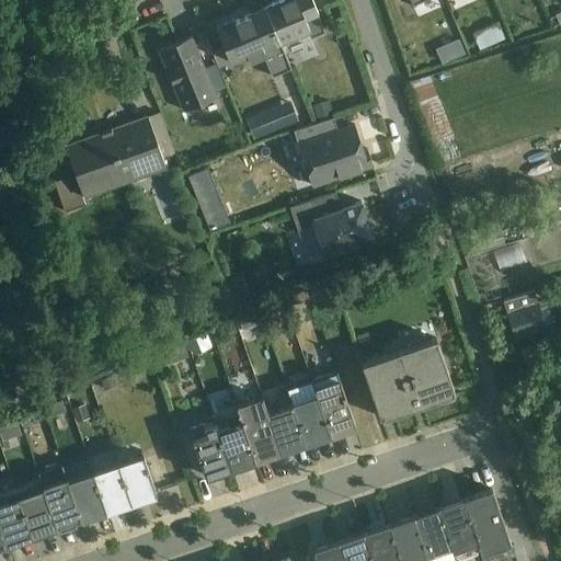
[(310,39),(325,34),(317,15),(318,15),(311,0),(283,0),(264,8),(282,46),(308,35),(310,39)]
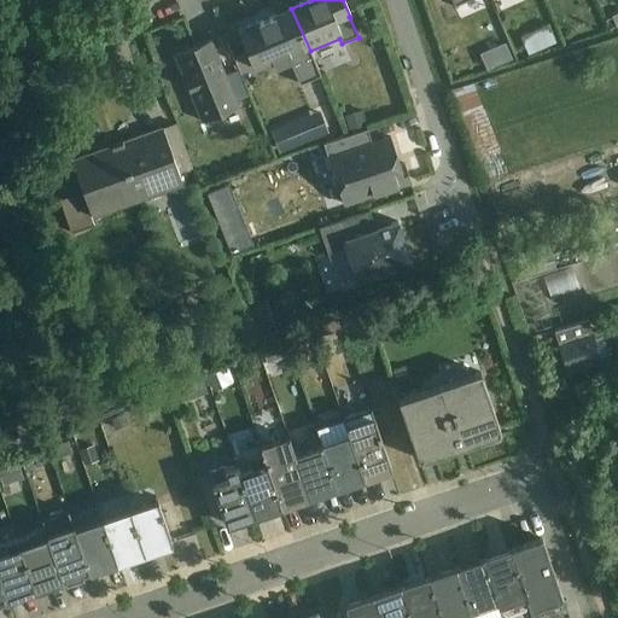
[(310,51),(291,9),(273,17),(273,18),(260,24),(258,22),(238,30),(255,70),(274,64),(277,70),(292,64),(299,86),(321,76),(310,51)]
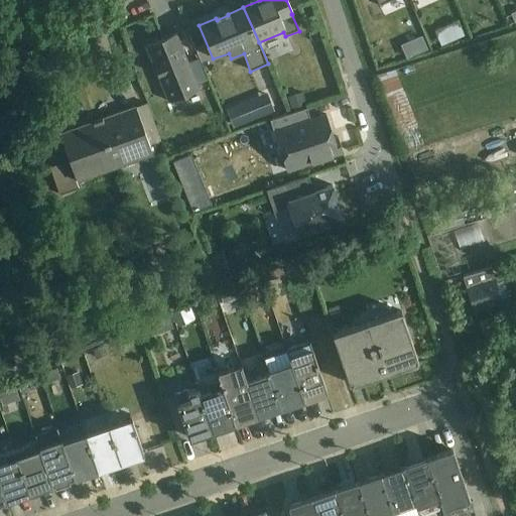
[(432,29),(439,46),(463,37),(457,20),(432,29)]
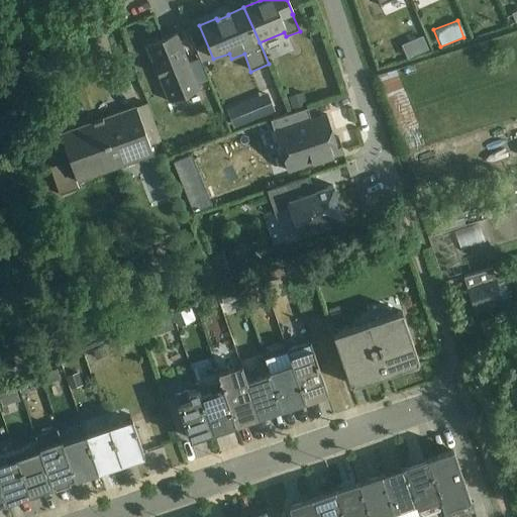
[(407,58),(426,48),(420,34),(400,43),(407,58)]
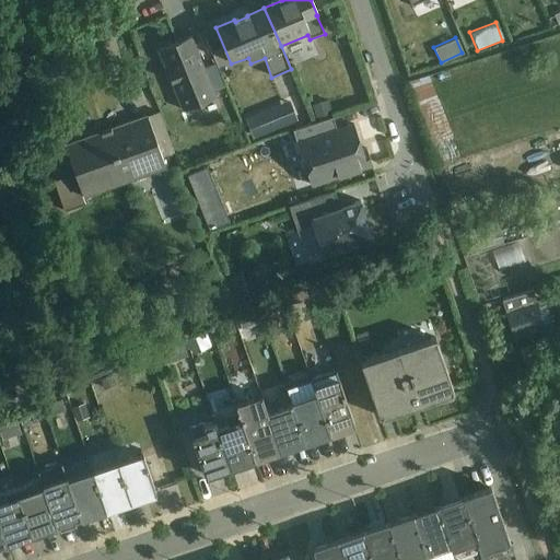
[(184,112),(217,98),(191,38),(159,50),(184,112)]
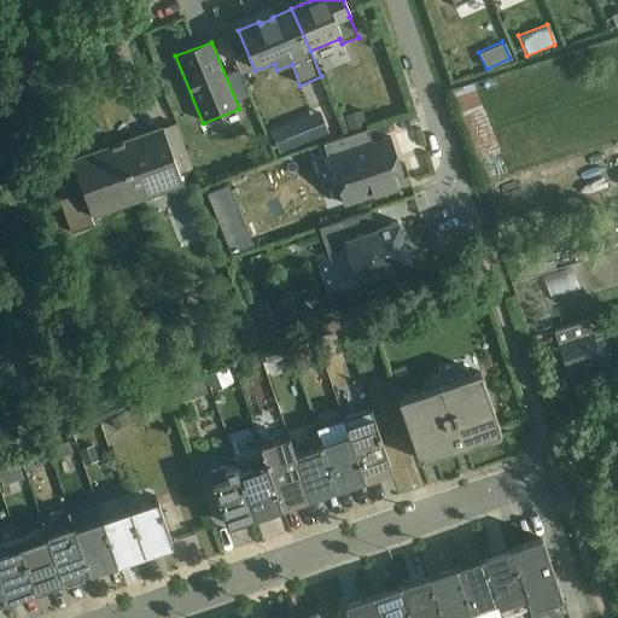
[(477,95),(472,85),(454,91),(484,182),(505,175),(497,153),(501,152),(485,109),(484,110),(478,94),(477,95)]
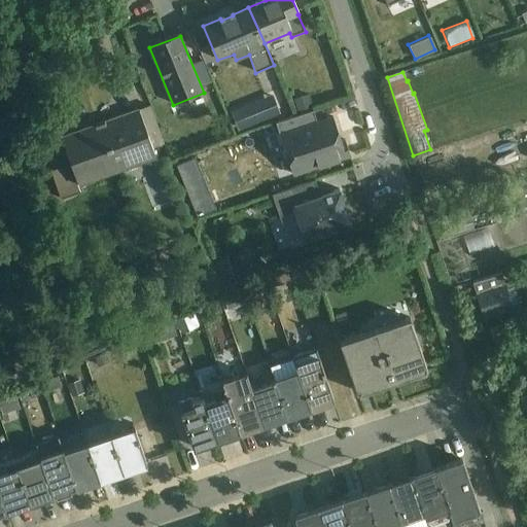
[(235,129),(278,116),(272,95),(229,107),(235,129)]
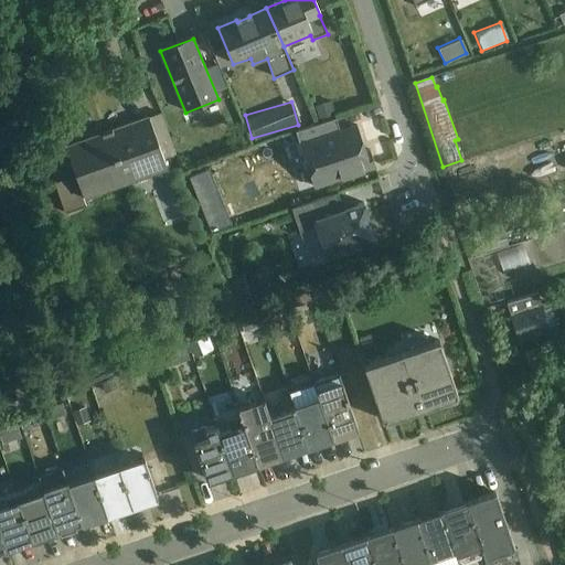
[(330,103),(315,107),(319,121),(336,115),(330,103)]
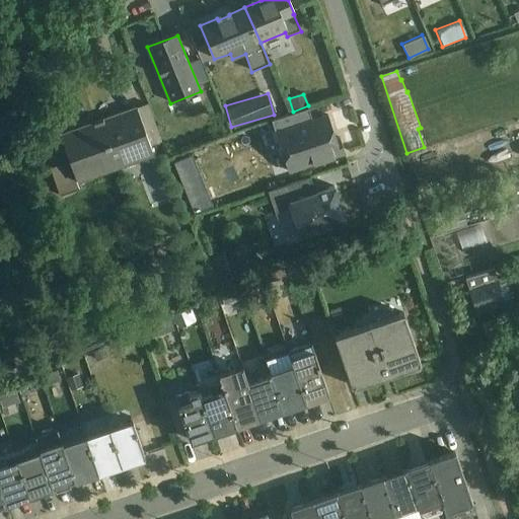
[(115,169),(153,155),(137,109),(103,121),(103,120),(98,122),(115,169)]
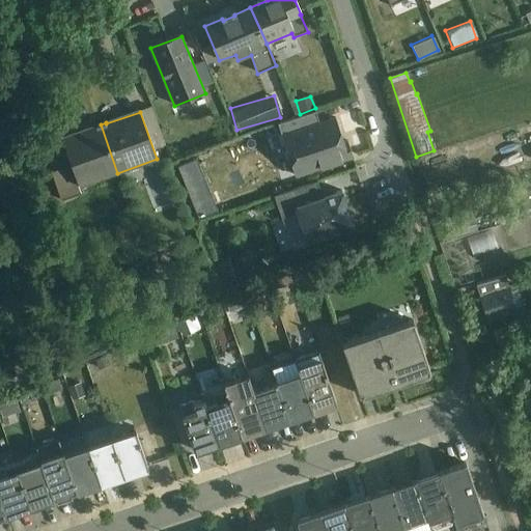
[(298,176),(353,158),(348,142),(342,144),(339,135),(340,134),(336,119),(320,124),(316,112),(279,124),(298,176)]
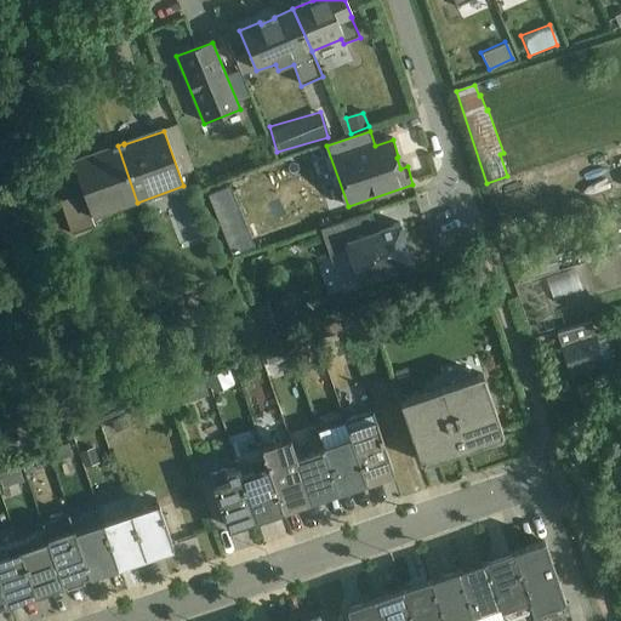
[(137,203),(118,146),(112,147),(113,149),(73,163),(84,194),(61,203),(73,235),(100,226),(97,217),(137,203)]
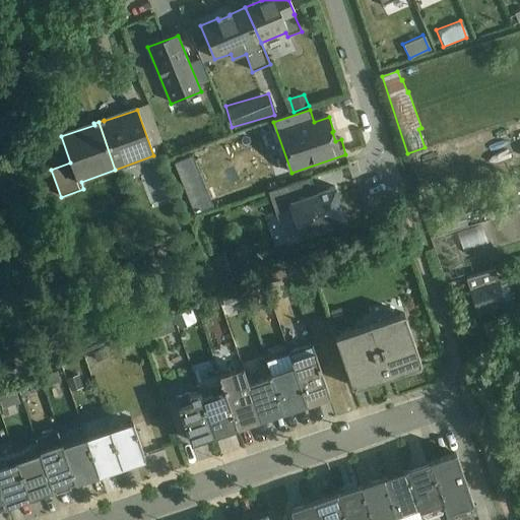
[(303,238),(347,222),(335,188),(316,194),(311,179),(270,194),(276,214),(291,209),(303,238)]
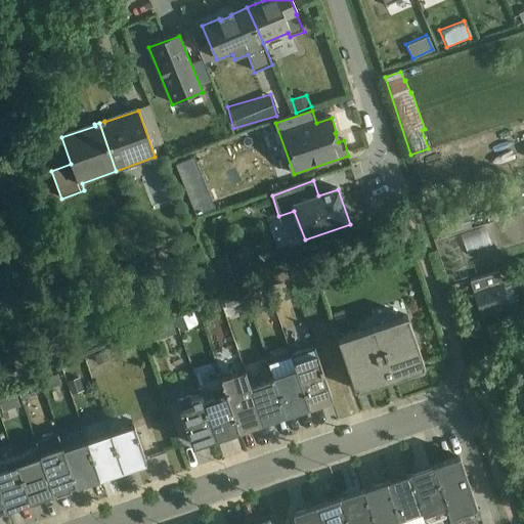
[(216,209),(213,197),(198,201),(201,213),(216,209)]
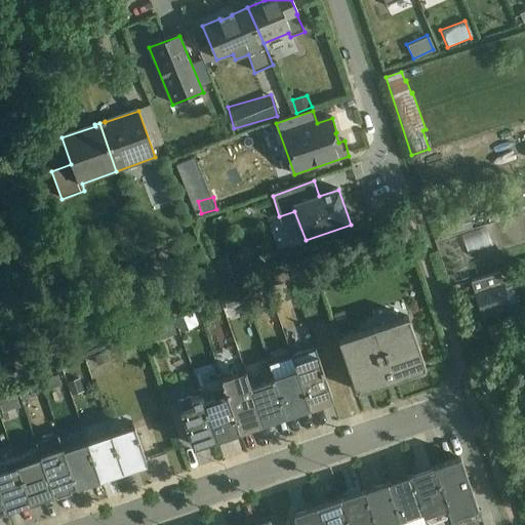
[(501,282),(499,274),(472,283),(483,319),(520,308),(511,280),(501,282)]
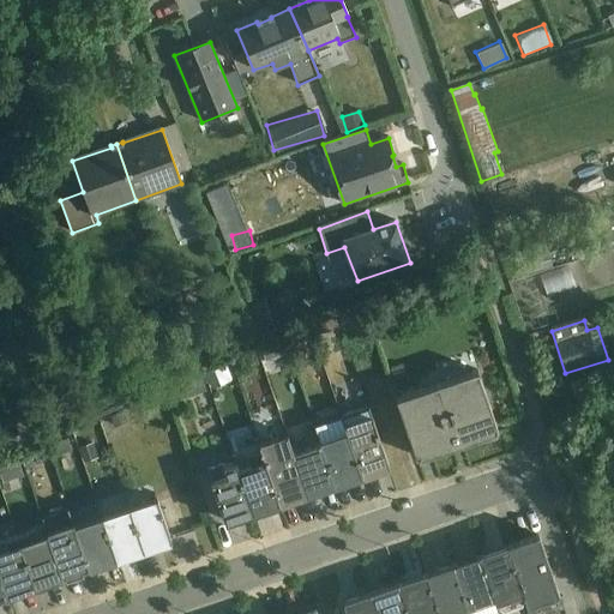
[(0,353),(28,362),(32,345),(5,337),(0,353)]
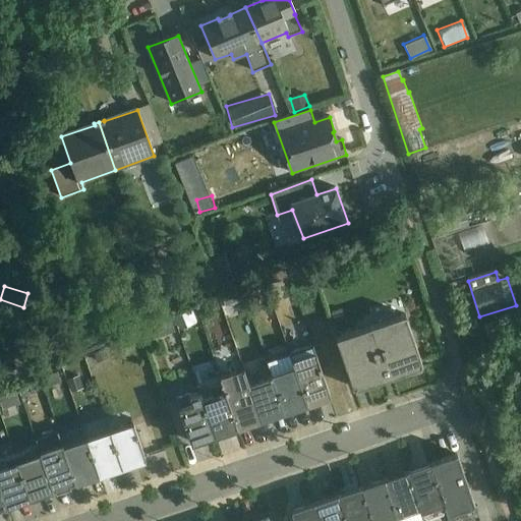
[(196,325),(190,310),(174,316),(180,332),(188,329),(187,328),(196,325)]
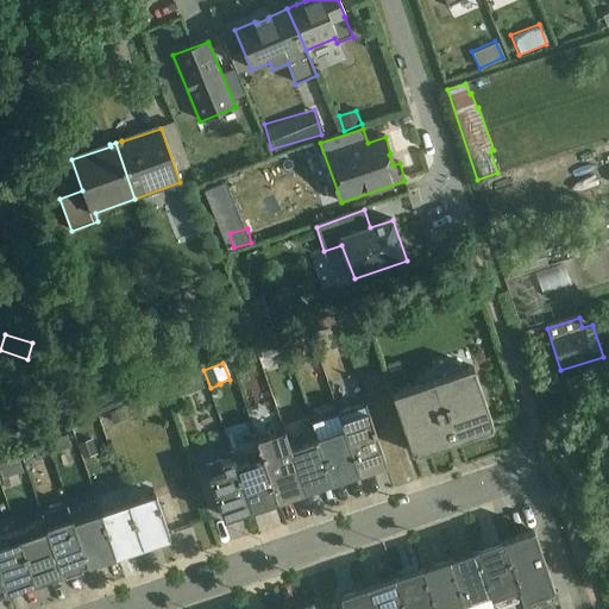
[(453,441),(493,427),(475,370),(432,384),(453,441)]
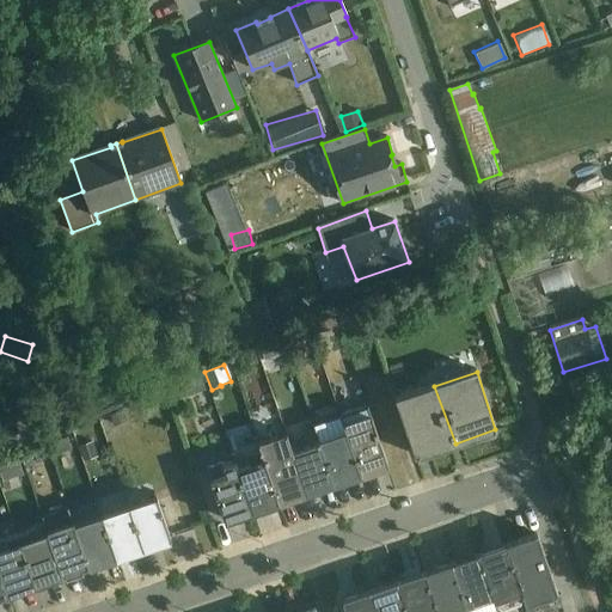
[(598,374),(569,383),(574,398),(603,389),(598,374)]
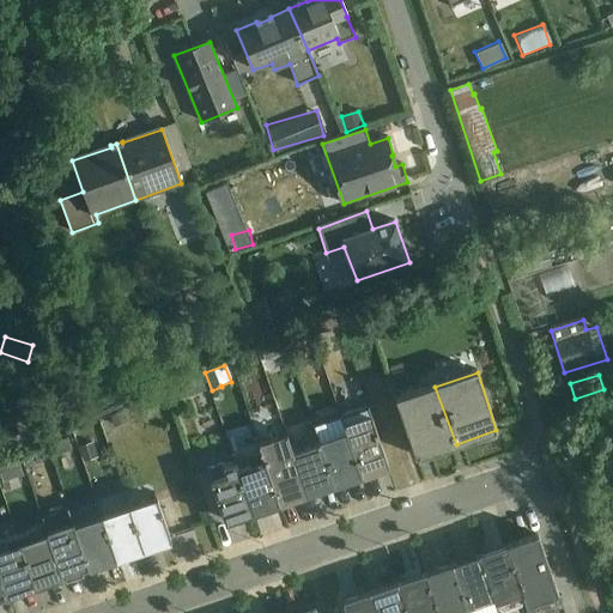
[(207,393),(202,377),(183,383),(188,399),(207,393)]
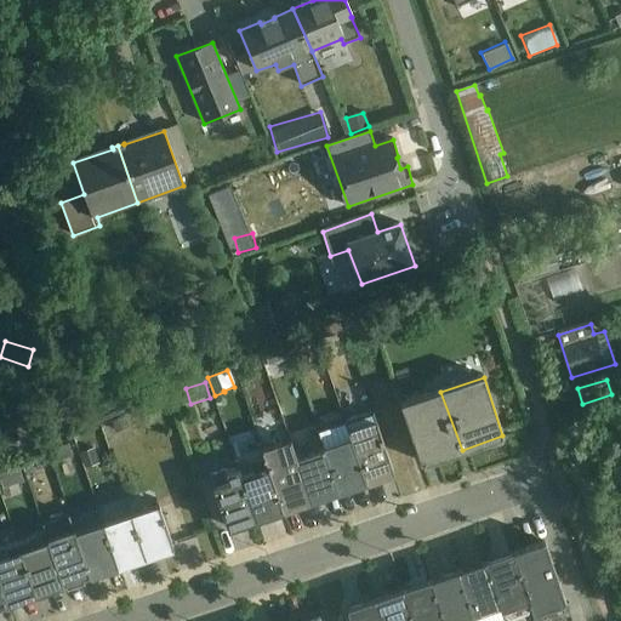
[(462,450),(440,392),(402,405),(421,463),(462,450)]
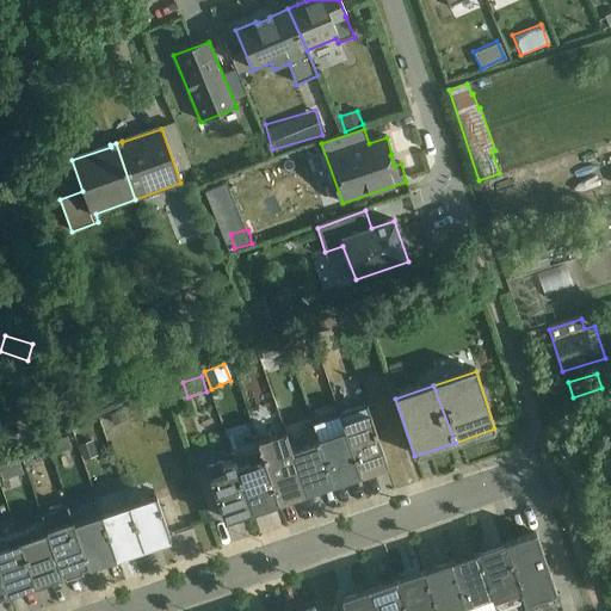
[(359,474),(387,464),(368,406),(340,414),(359,474)]
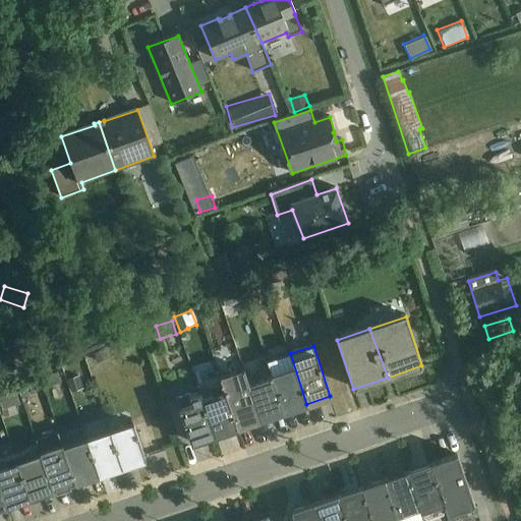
[(306,404),(290,353),(267,361),(272,377),(284,412),(306,404)]
